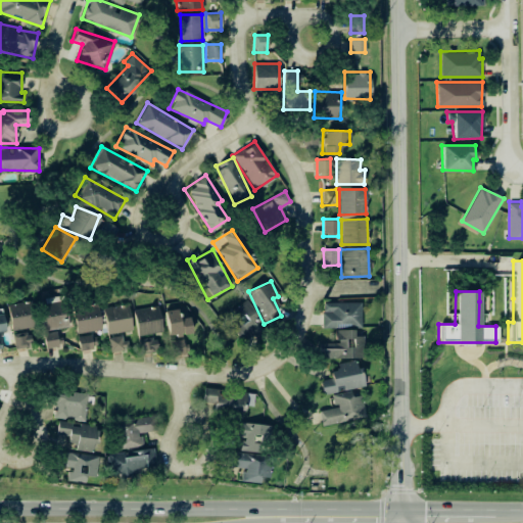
[(252,336),(266,327),(246,299),(224,315),(239,337),(248,331),(252,336)]
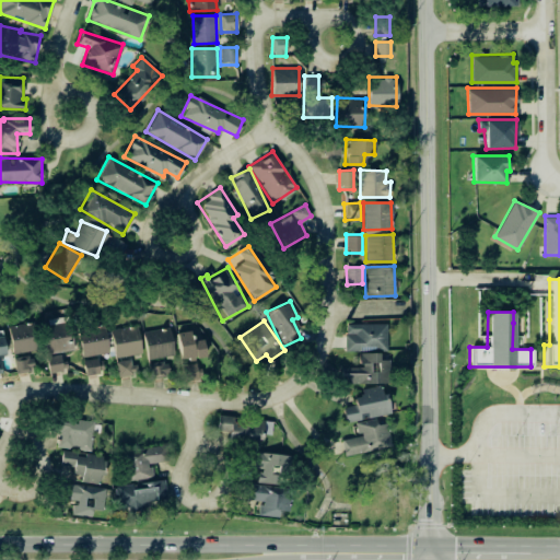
[(11,351),(36,350),(34,322),(9,324),(11,351)]
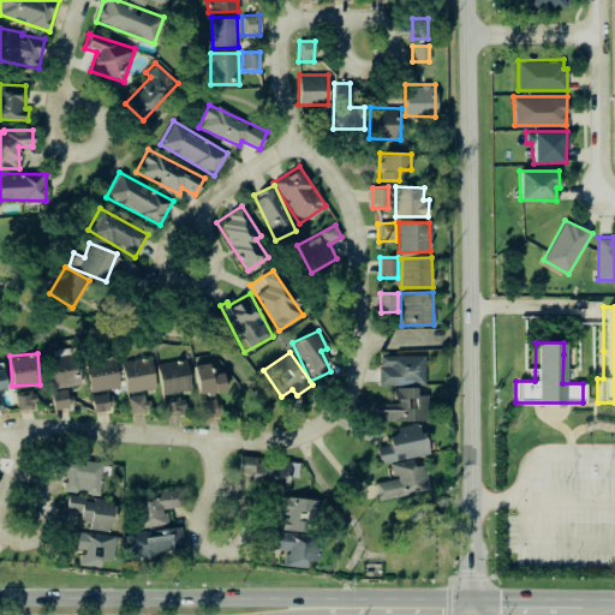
[(76,353),(47,357),(51,388),(79,384),(76,353)]
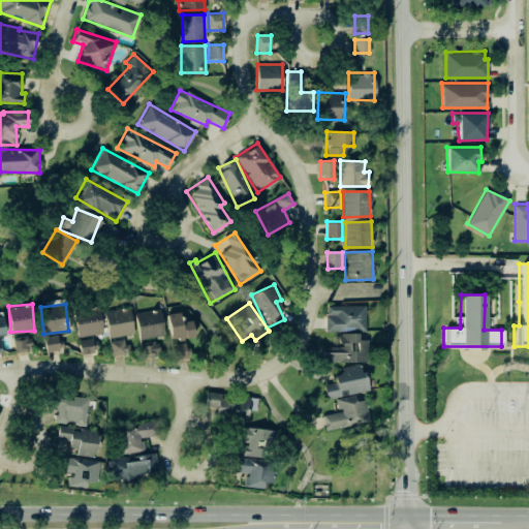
[(365,330),(365,305),(325,306),(327,331),(365,330)]
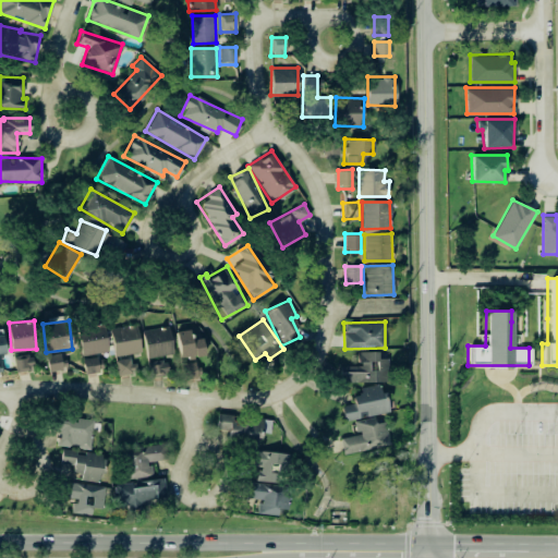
[(140,352),(137,325),(110,327),(112,355),(140,352)]
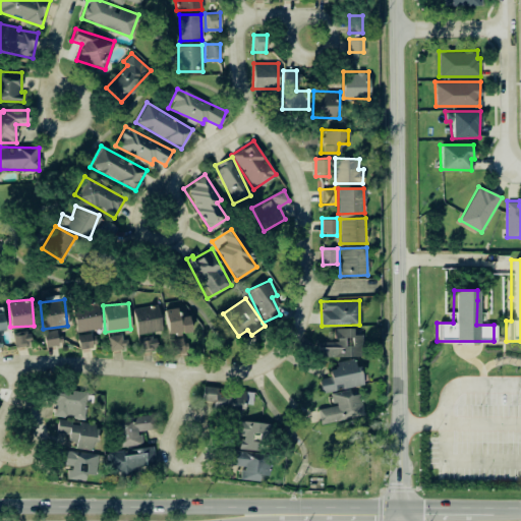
[(97,304),(71,308),(75,332),(101,328),(97,304)]
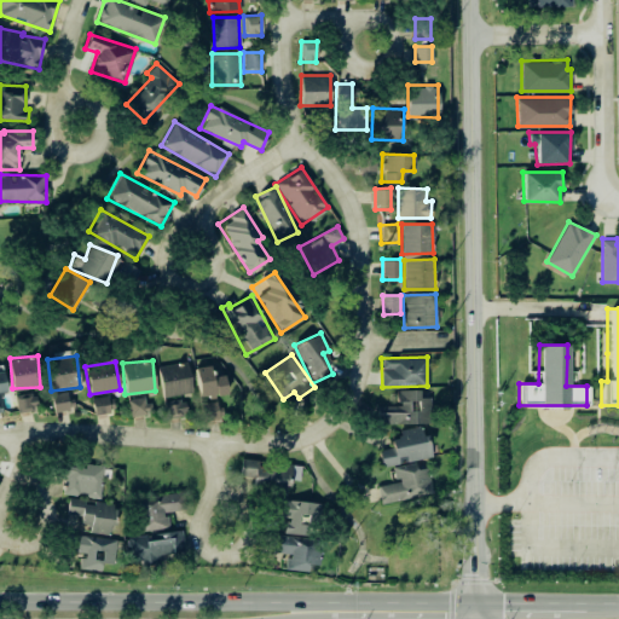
[(190,393),(187,363),(158,365),(161,395),(190,393)]
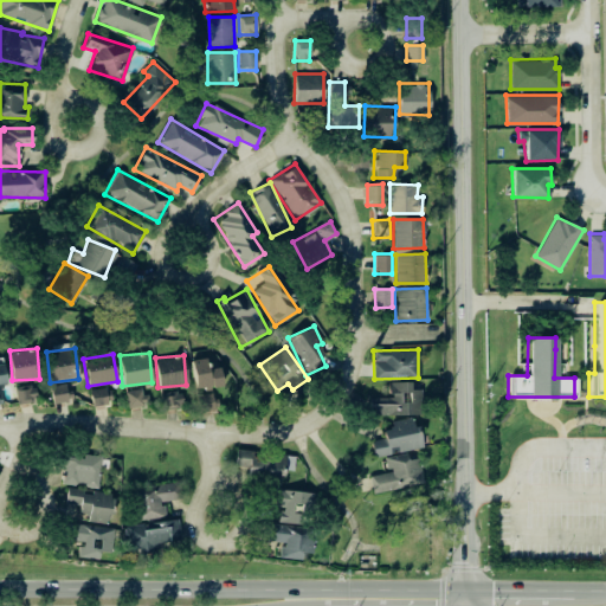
[(206,368),(206,358),(192,359),(193,387),(220,386),(220,367),(206,368)]
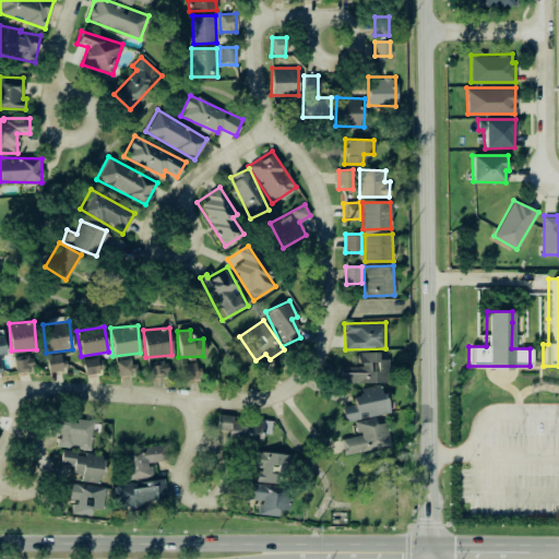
[(388,358),(378,359),(378,352),(359,352),(359,366),(341,366),(342,382),(389,381),(388,358)]
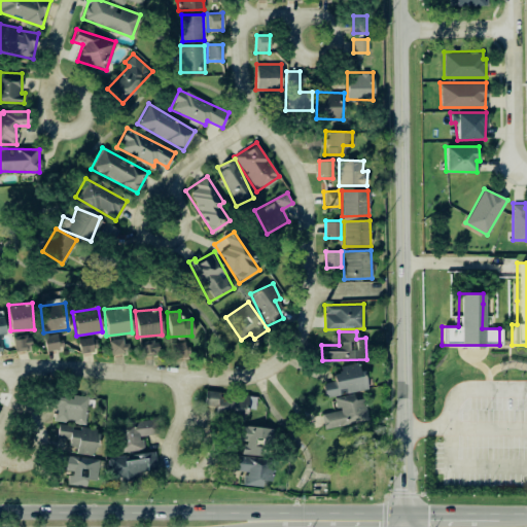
[(42,336),(45,351),(59,348),(56,332),(42,336)]
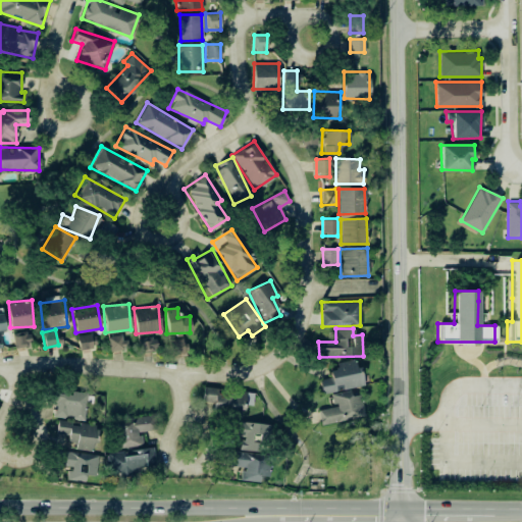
[(12,333),(14,348),(32,345),(30,330),(12,333)]
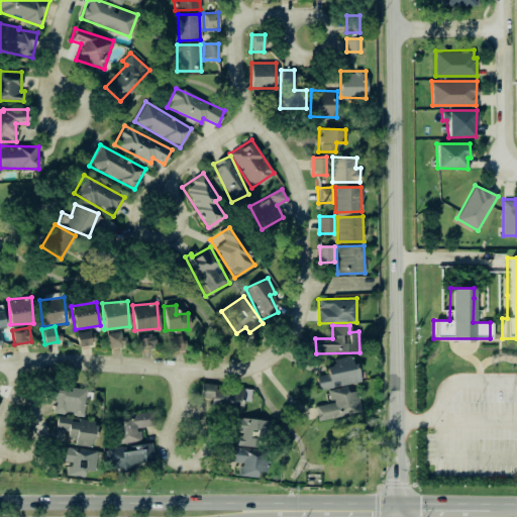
[(77,331),(78,345),(91,344),(90,330),(77,331)]
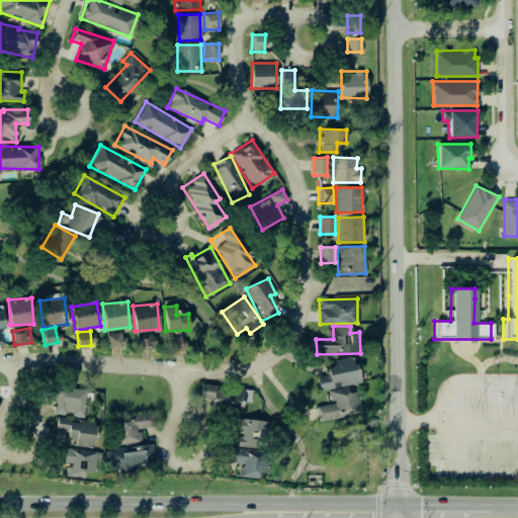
[(107,334),(108,347),(126,346),(125,333),(107,334)]
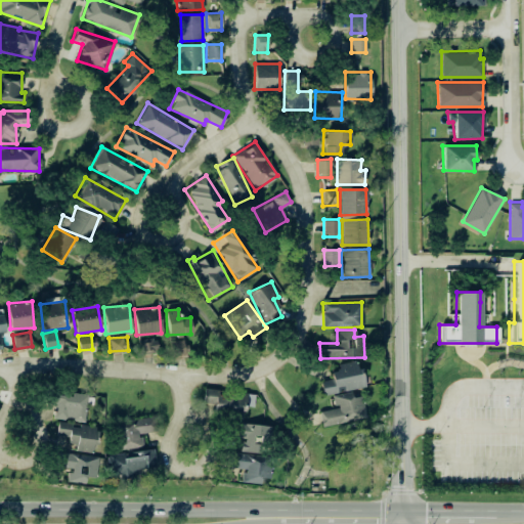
[(156,338),(139,340),(140,353),(157,351),(156,338)]
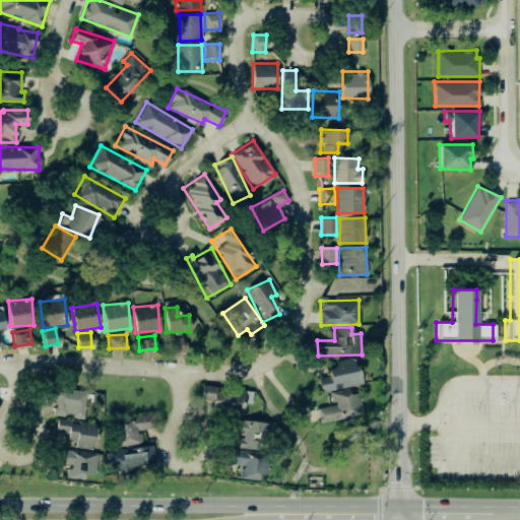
[(183,351),(182,337),(169,337),(170,352),(183,351)]
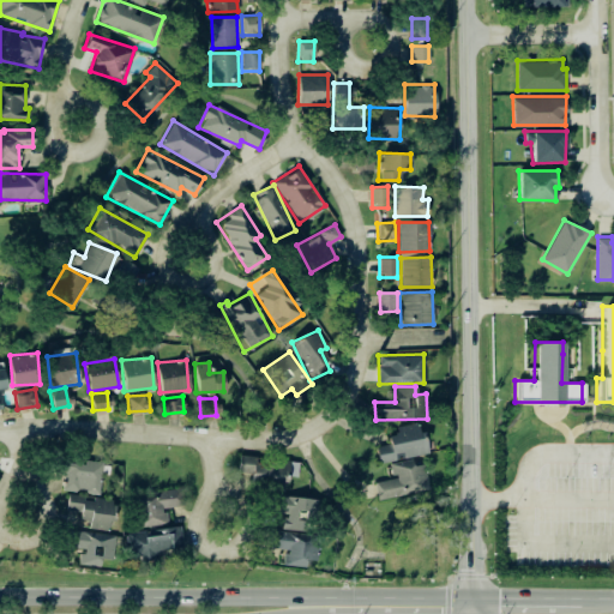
[(426,453),(421,422),(396,426),(397,432),(387,434),(389,444),(377,446),(379,462),(426,453)]
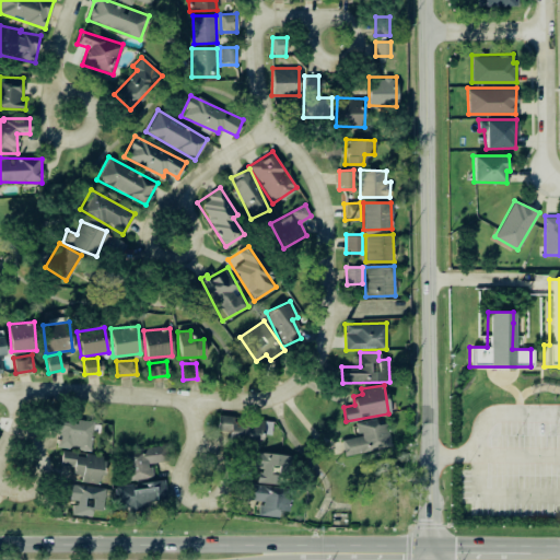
[(270,433),(271,420),(217,416),(217,430),(229,430),(229,439),(261,441),(261,433),(270,433)]
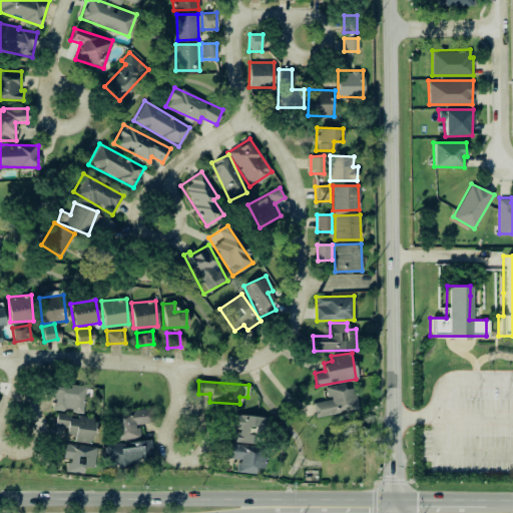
[(358,408),(353,387),(345,389),(344,383),(326,387),(329,399),(312,402),(315,417),(358,408)]
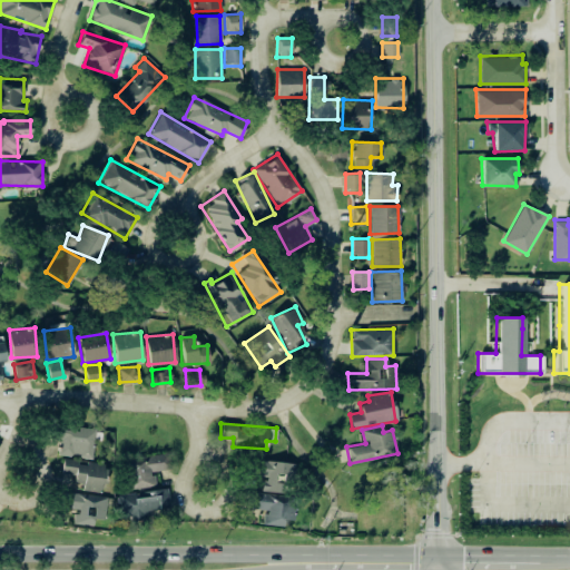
[(91,458),(95,429),(77,426),(76,430),(61,428),(57,453),(91,458)]
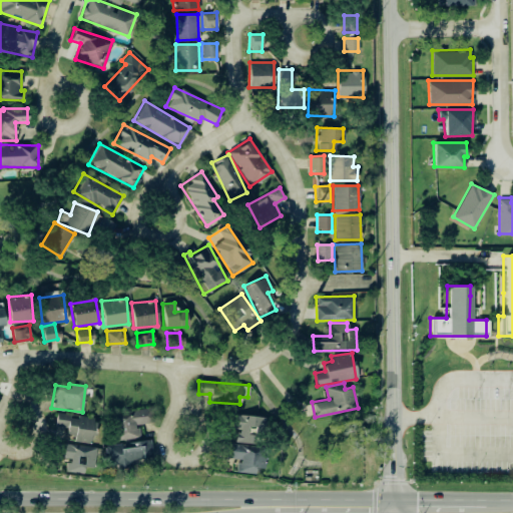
[(115,440),(138,438),(136,424),(153,422),(151,408),(112,412),(115,440)]
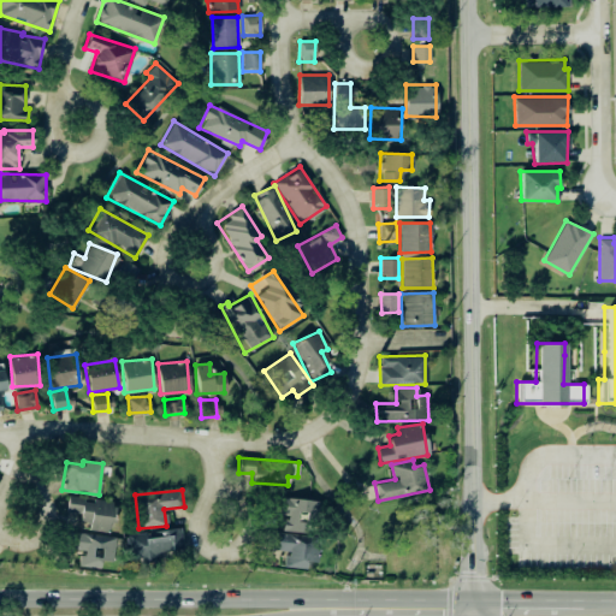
[(279,528),(306,533),(307,522),(317,523),(319,502),(284,496),(279,528)]
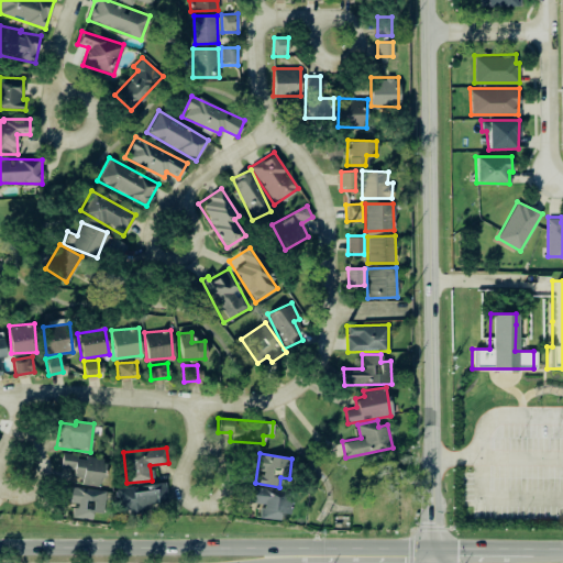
[(105,457),(63,454),(61,479),(101,483),(105,457)]
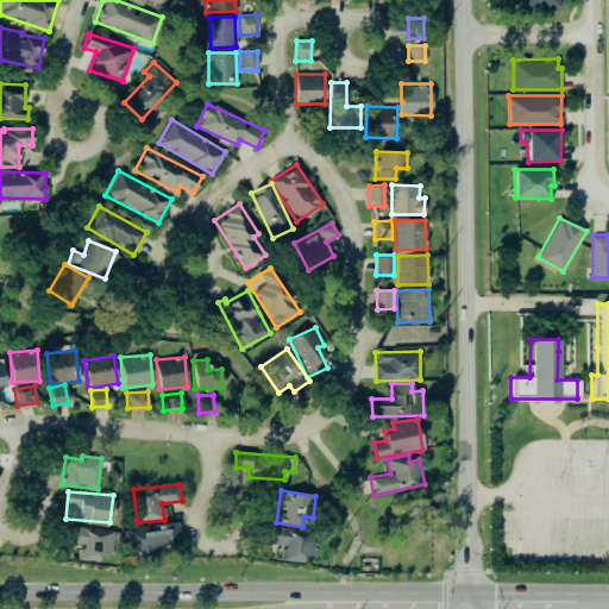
[(181,546),(179,521),(126,527),(129,552),(181,546)]
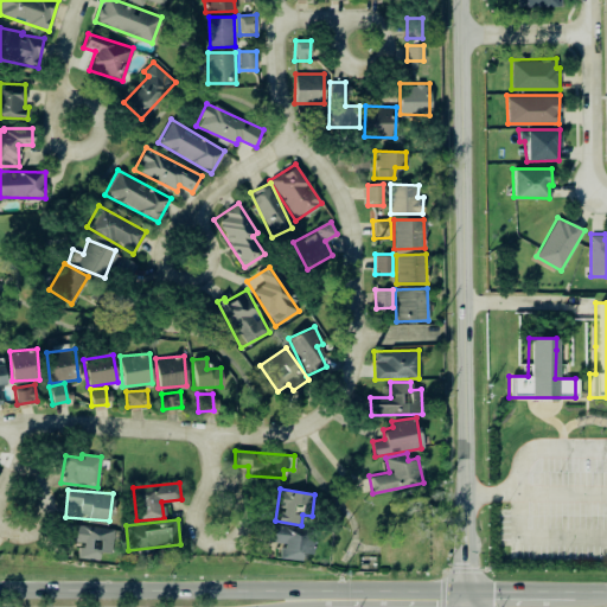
[(77,557),(97,560),(98,551),(110,554),(113,528),(68,523),(65,542),(78,543),(77,557)]
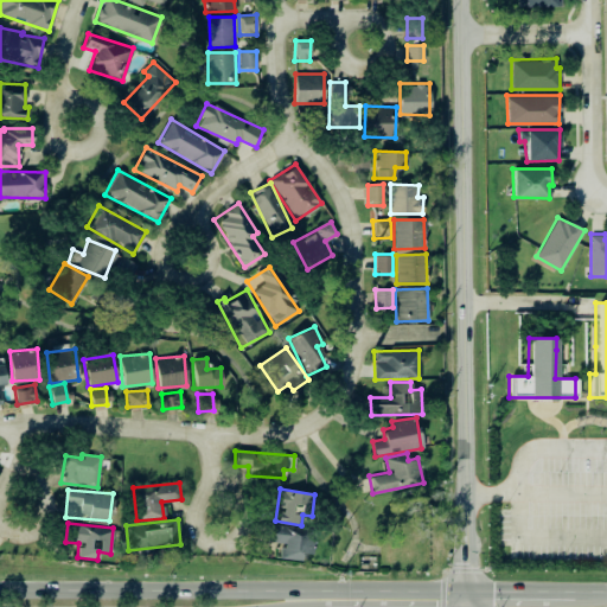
[(268,543),(280,543),(280,557),(301,560),(301,553),(313,554),(315,528),(269,524),(268,543)]
